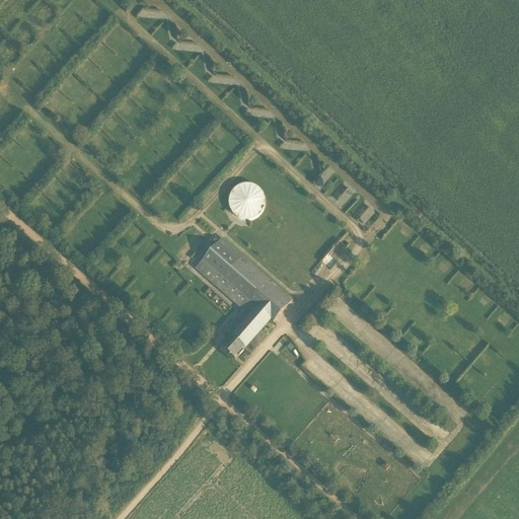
[(163,26),(165,38),(174,35),(173,25),(163,26)]
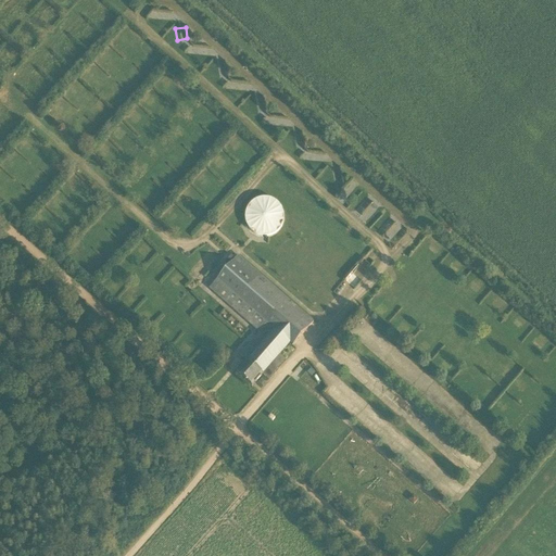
[(86,39),(92,45),(98,39),(91,33),(86,39)]
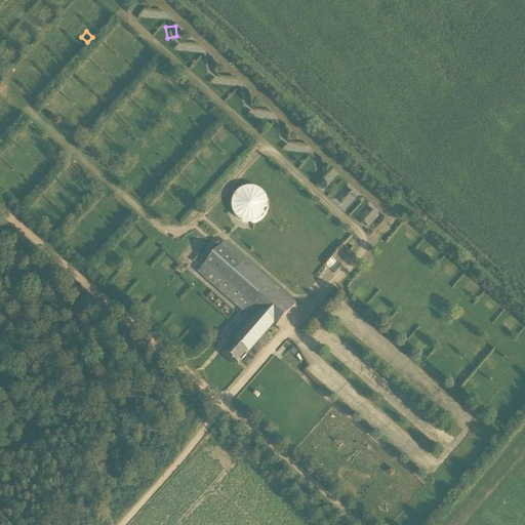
[(180,54),(191,56),(193,46),(183,44),(180,54)]
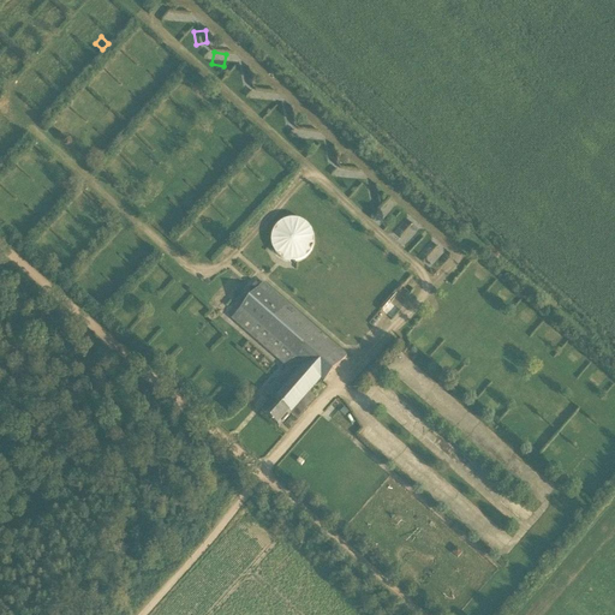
[(237,73),(237,84),(249,85),(249,73),(237,73)]
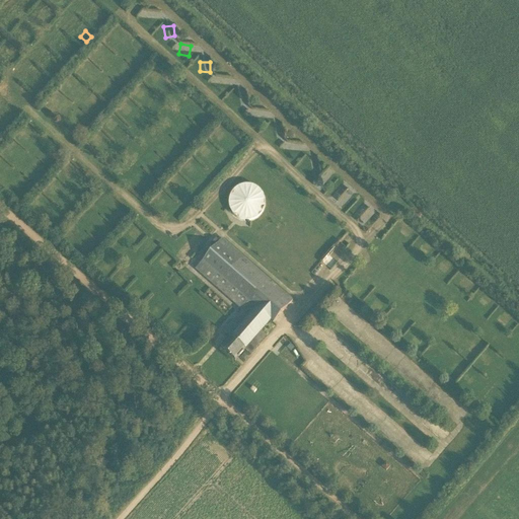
[(207,82),(235,84),(235,76),(207,75),(207,82)]
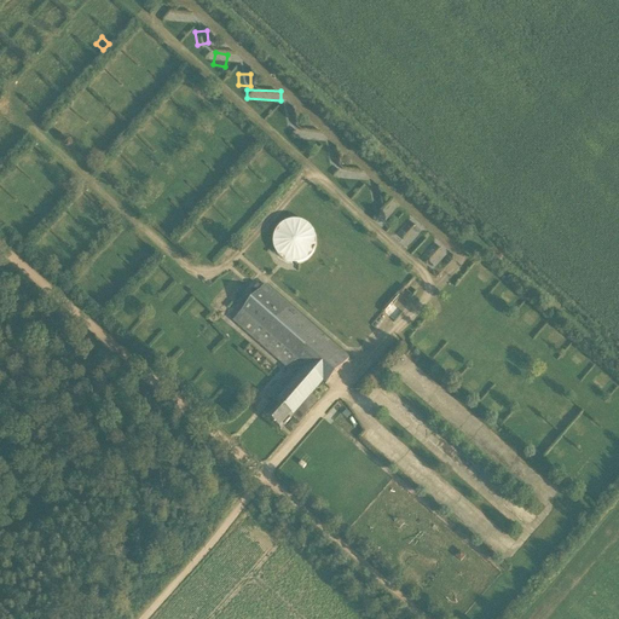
[(283,125),(293,121),(290,110),(279,113),(283,125)]
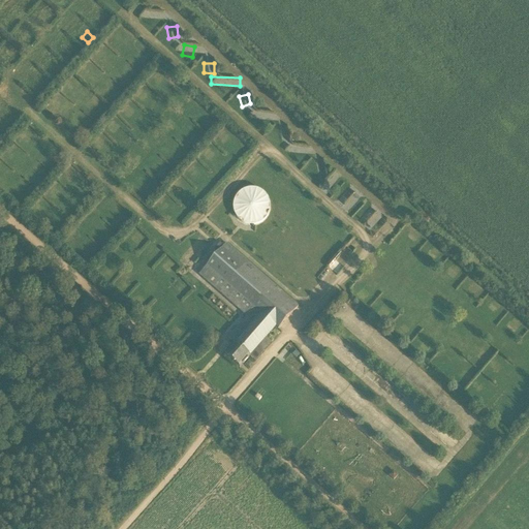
[(78,130),(86,134),(91,124),(83,120),(78,130)]
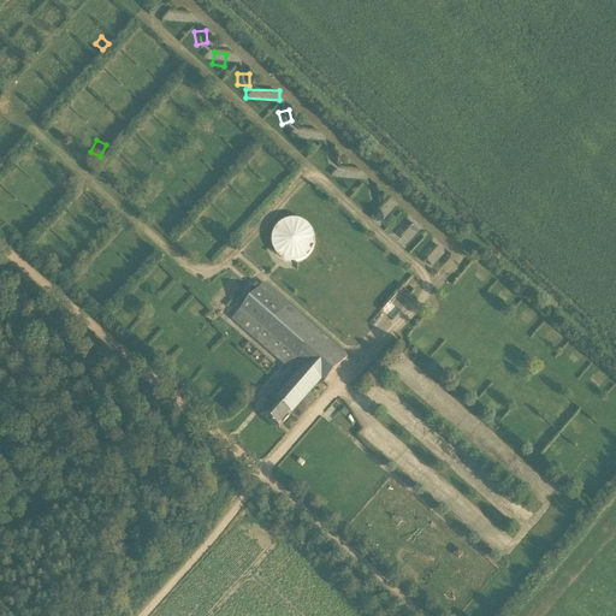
[(125,148),(132,155),(140,148),(132,141),(125,148)]
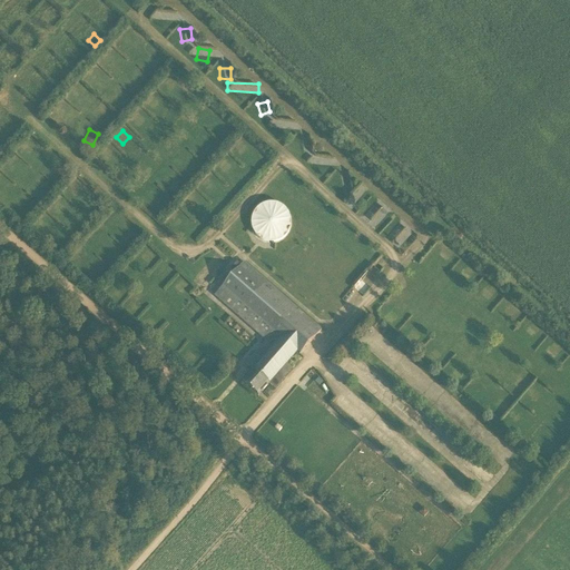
[(105,163),(112,155),(106,148),(98,155),(105,163)]
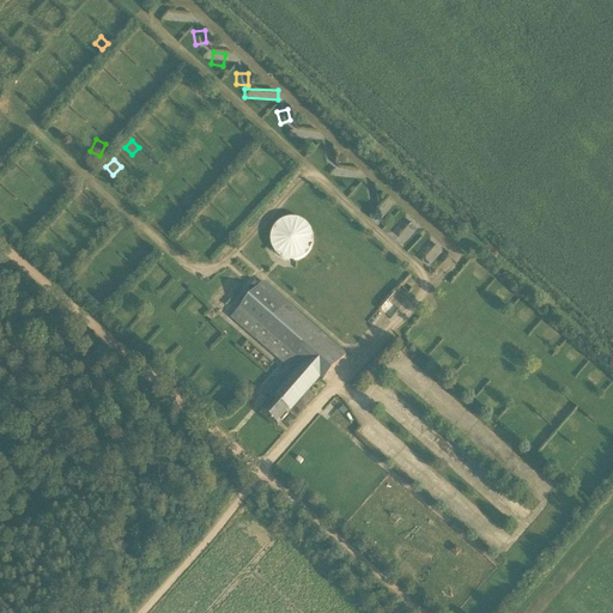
[(272,259),(313,256),(311,219),(271,220),(272,259)]
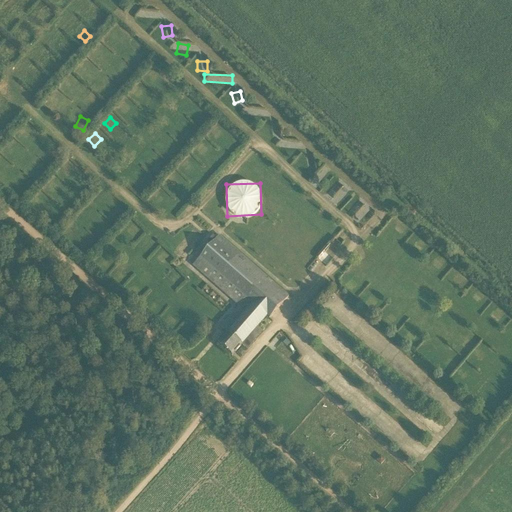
[(116,207),(111,214),(118,219),(123,212),(116,207)]
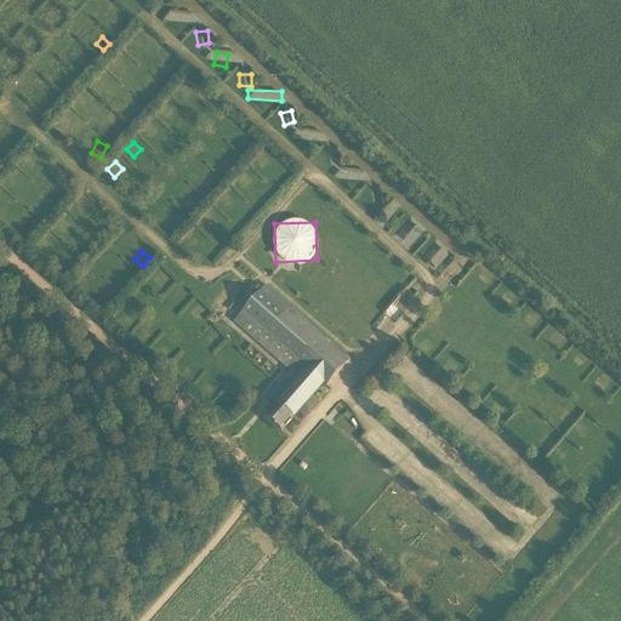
[(125,285),(131,278),(123,271),(117,278),(125,285)]
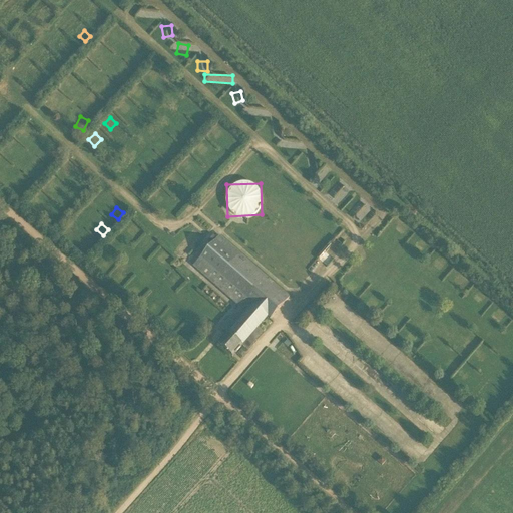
[(270,320),(289,298),(219,236),(193,266),(239,307),(221,328),(227,333),(217,345),(232,357),(268,317),(270,320)]
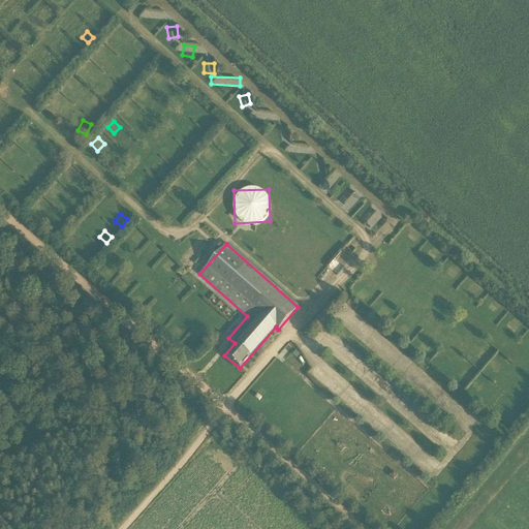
[(434,246),(427,253),(434,259),(440,252),(434,246)]
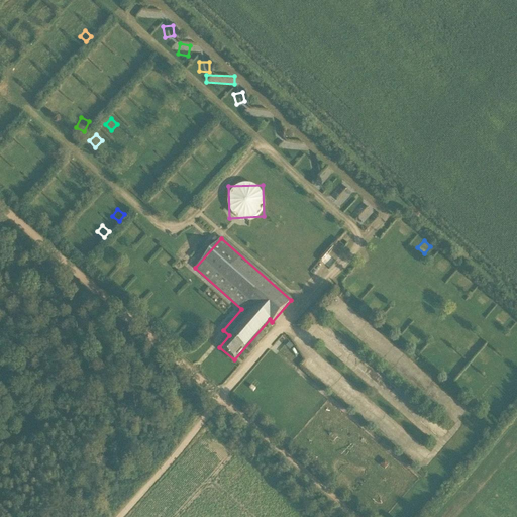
[(163,270),(173,261),(166,253),(157,263),(163,270)]
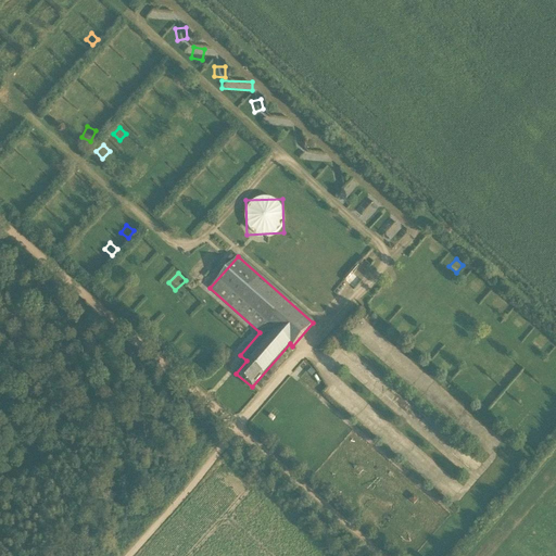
[(478,277),(470,286),(478,293),(485,285),(478,277)]
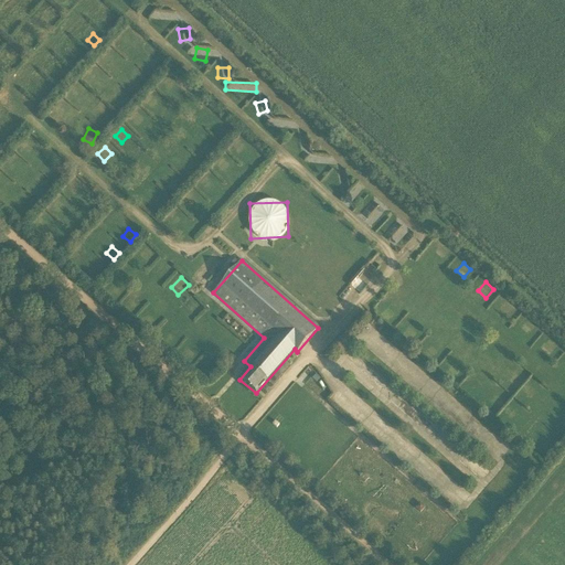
[(130,299),(124,307),(132,313),(139,305),(130,299)]
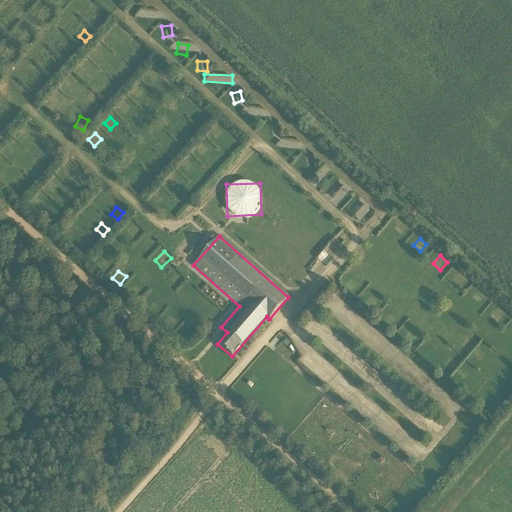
[(457,273),(453,282),(461,286),(465,276),(457,273)]
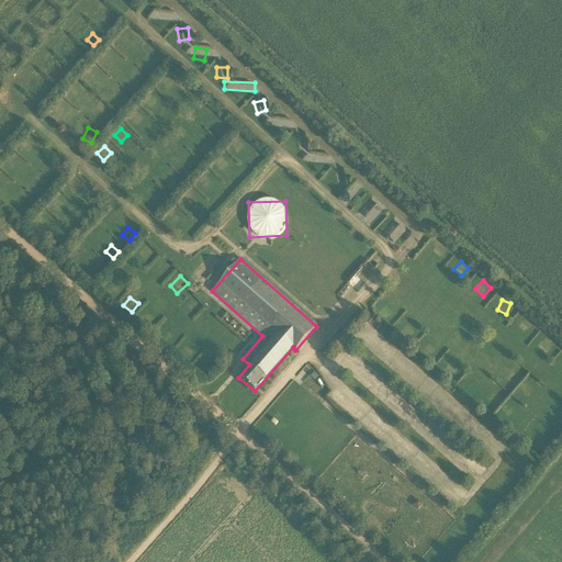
[(379,313),(386,319),(394,311),(386,304),(379,313)]
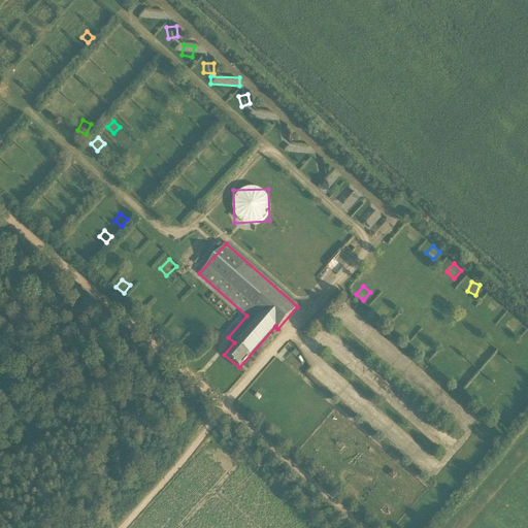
[(494,298),(483,309),(490,317),(501,305),(494,298)]
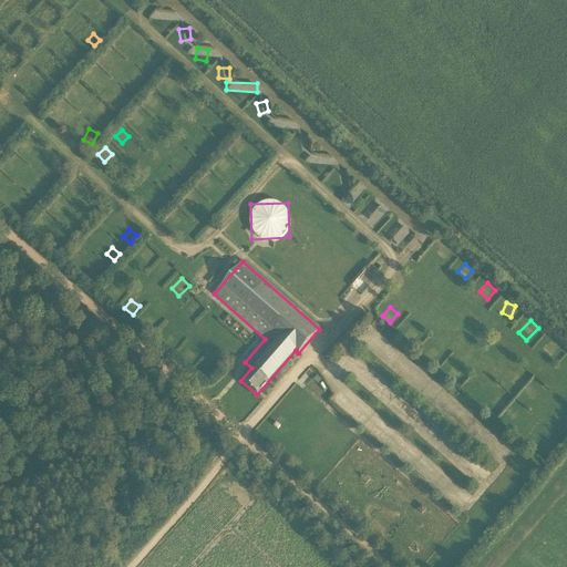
[(412,341),(418,333),(412,328),(405,336),(412,341)]
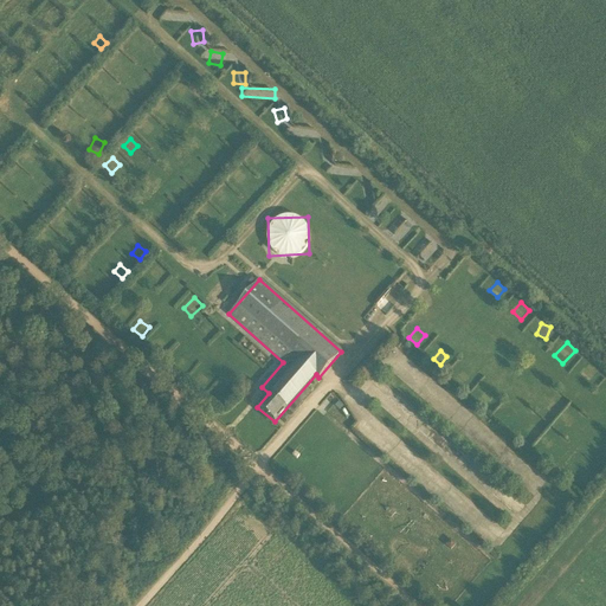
[(591,362),(584,371),(592,379),(599,371),(591,362)]
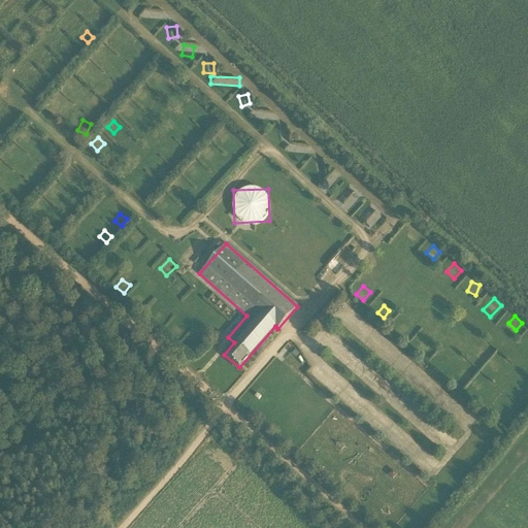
[(403,337),(411,328),(403,322),(396,330),(403,337)]
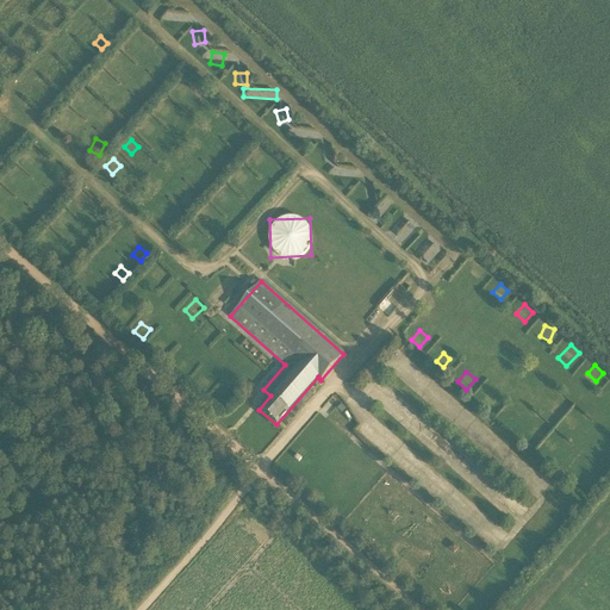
[(201,390),(211,385),(205,375),(197,381),(201,390)]
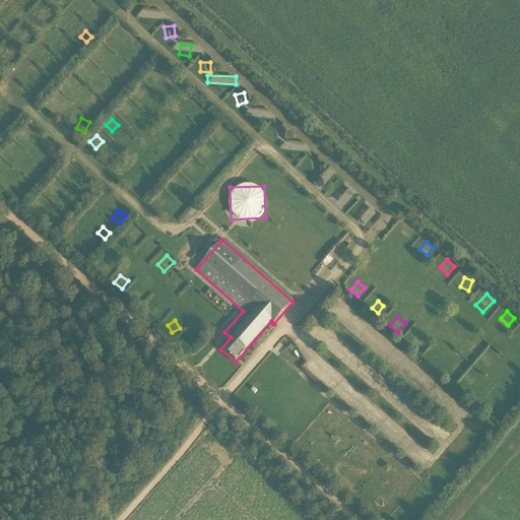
[(414,348),(424,343),(419,336),(411,340),(414,348)]
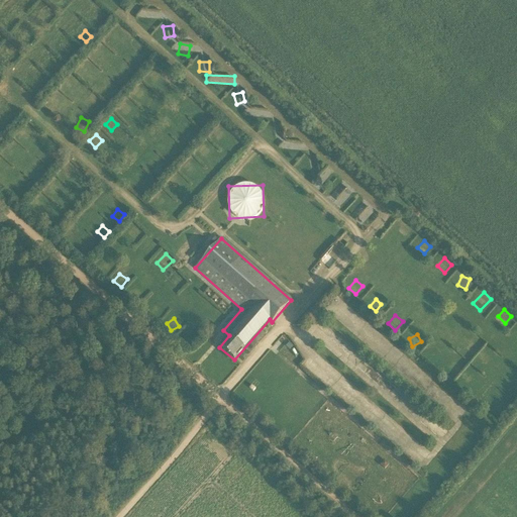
[(466,348),(473,354),(479,347),(473,341),(466,348)]
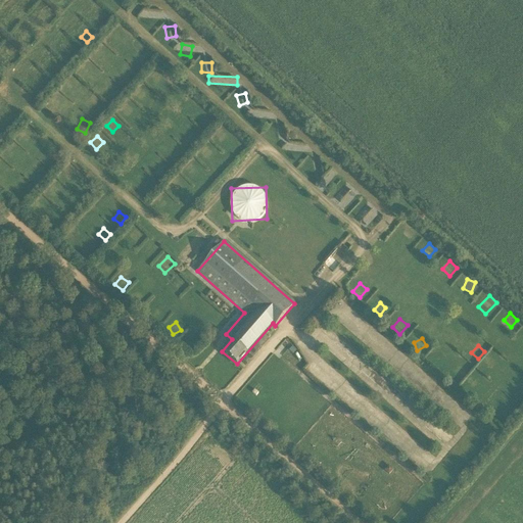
[(461,365),(453,373),(461,379),(468,371),(461,365)]
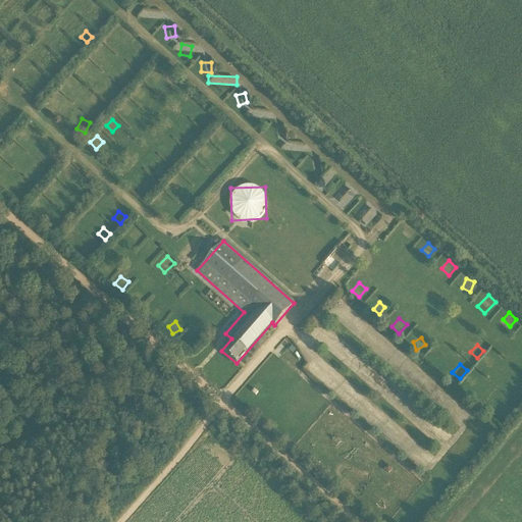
[(506,405),(500,413),(507,419),(513,411),(506,405)]
